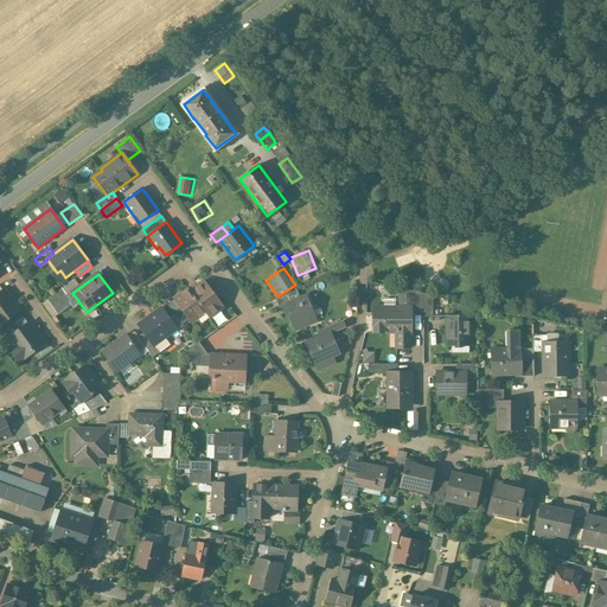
[(222,306),(204,282),(197,288),(195,285),(189,289),(191,293),(205,312),(209,317),(222,306)]
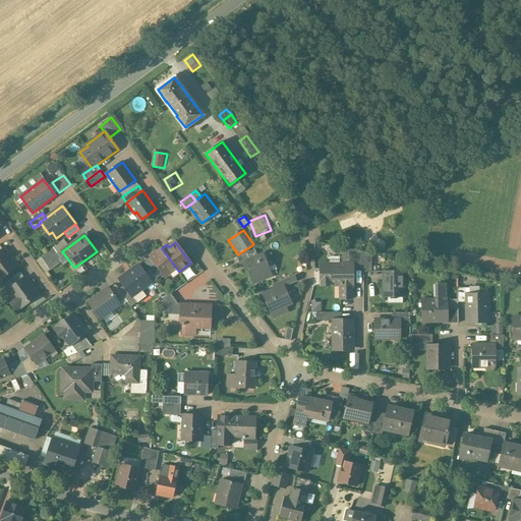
[(54,247),(41,256),(46,264),(59,254),(54,247)]
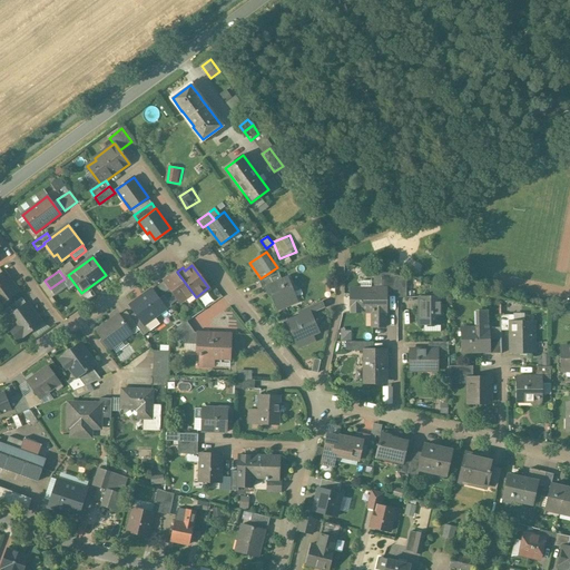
[(0,274),(0,305),(18,292),(3,272),(3,273),(0,274)]
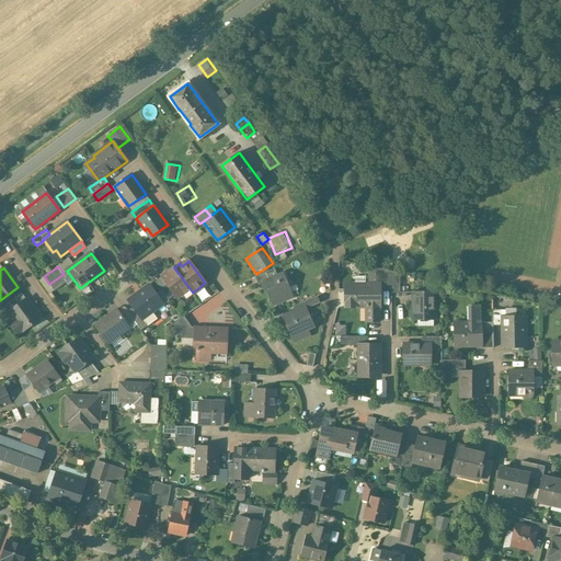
[(190,288),(176,271),(174,267),(161,276),(167,284),(175,295),(178,297),(190,288)]
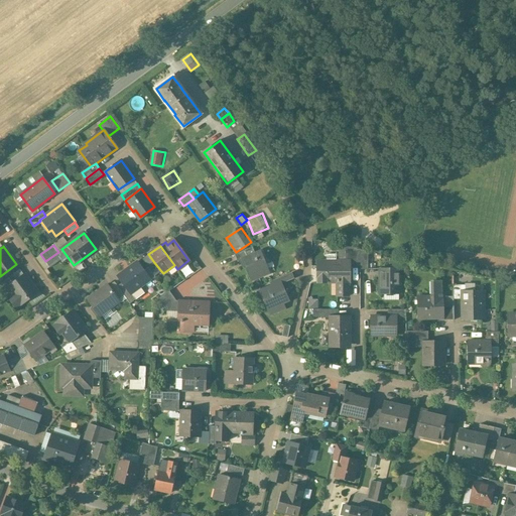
[(253,247),(235,254),(238,262),(245,259),(245,258),(256,254),(253,247)]
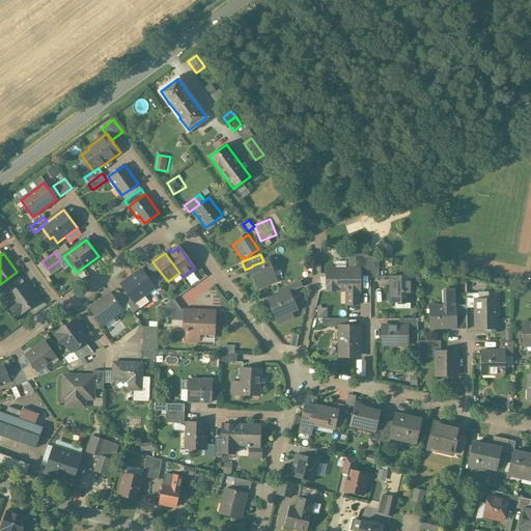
[(370,257),(356,254),(356,269),(360,269),(360,271),(370,271),(370,257)]
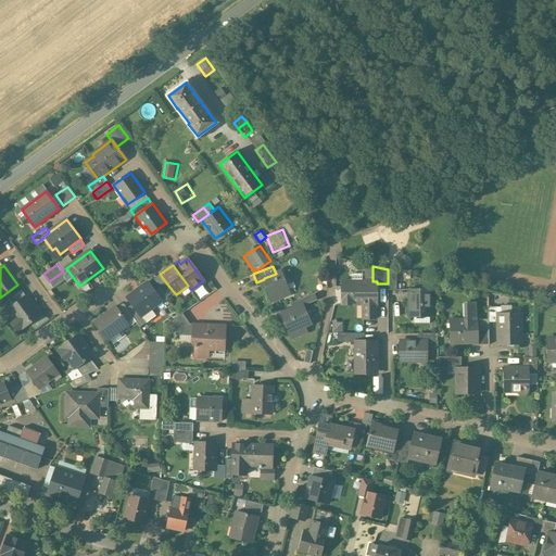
[(396,272),(388,269),(388,283),(388,291),(396,291),(396,272)]
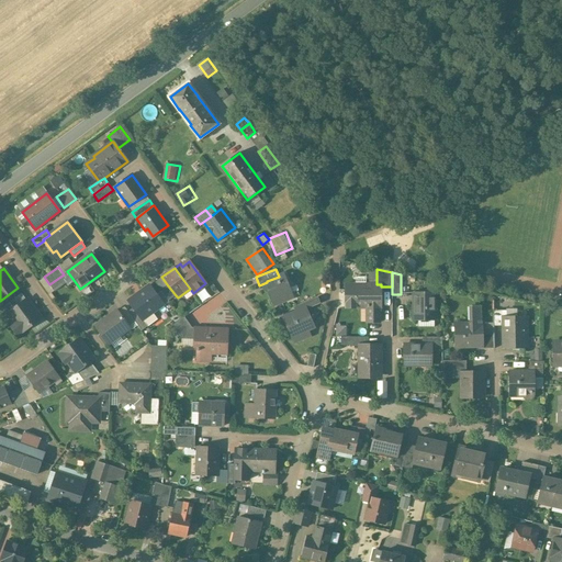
[(279,277),(267,281),(267,282),(270,289),(268,289),(276,306),(282,303),(282,301),(285,300),(285,299),(291,298),(285,283),(289,282),(285,274),(287,274),(285,273),(279,277)]
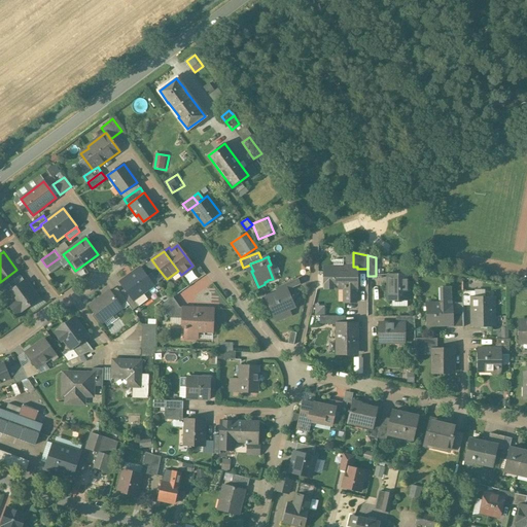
[(165,277),(156,267),(150,272),(157,281),(165,277)]
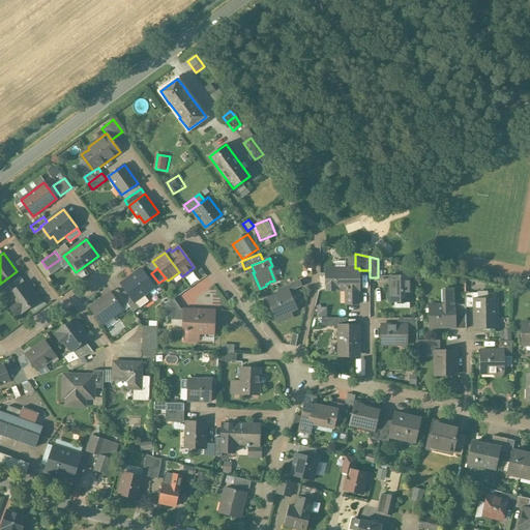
[(349,268),(335,269),(335,291),(346,290),(346,304),(358,304),(358,291),(359,291),(359,270),(359,268),(355,268),(349,268)]
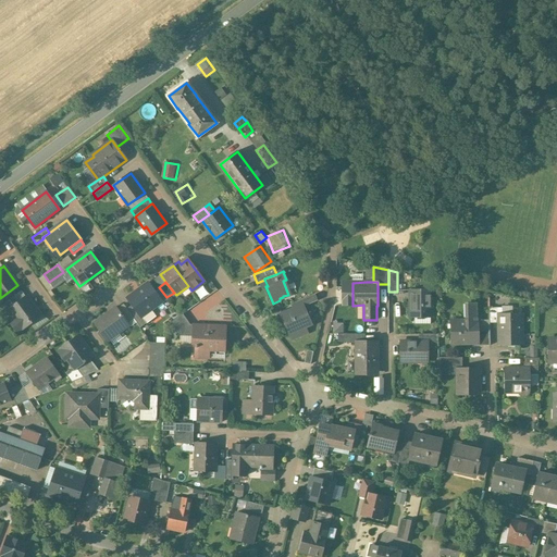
[(148,283),(127,299),(134,308),(140,317),(141,316),(161,301),(148,283)]
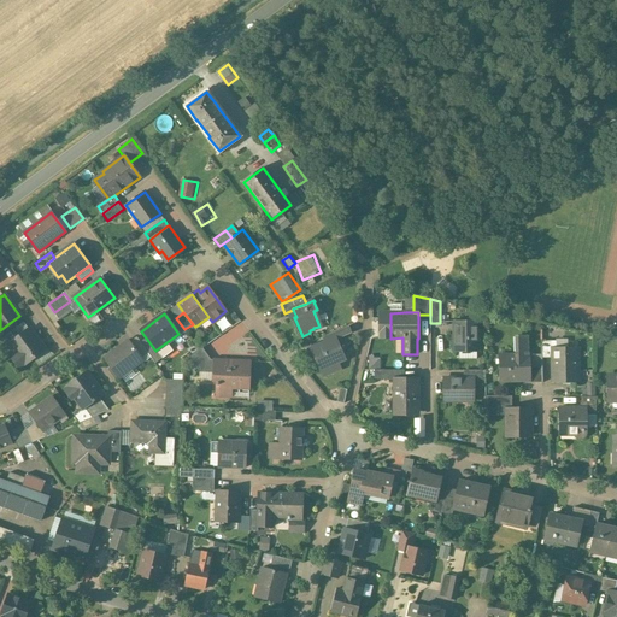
[(391,313),(380,313),(378,338),(380,338),(380,339),(391,339),(391,313)]
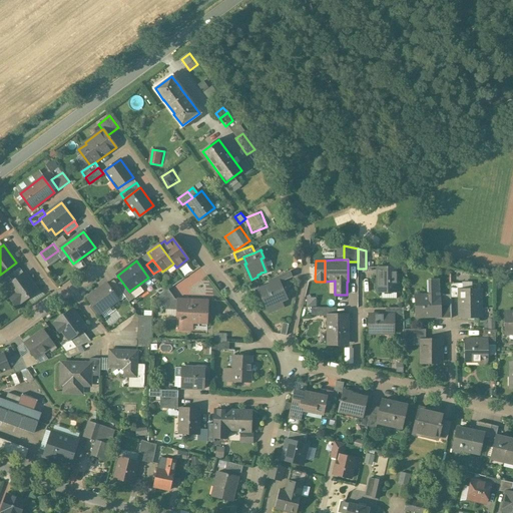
[(397,267),(378,268),(378,293),(397,292),(397,267)]
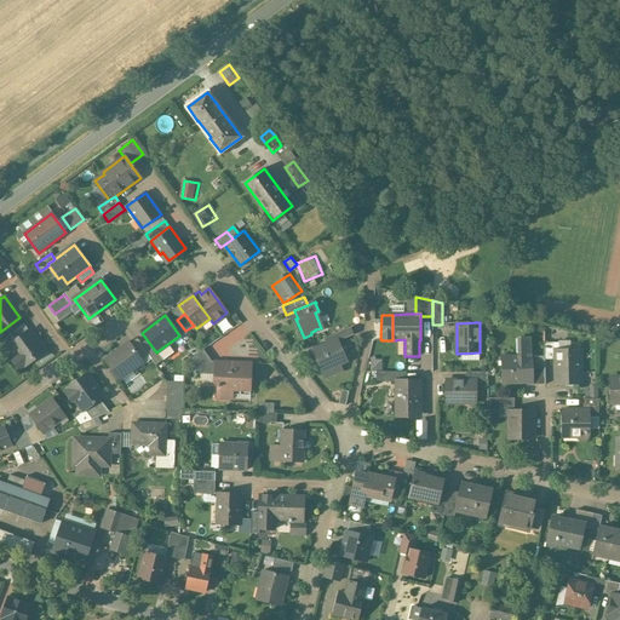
[(24,323),(3,339),(7,346),(11,344),(10,344),(29,329),(24,323)]
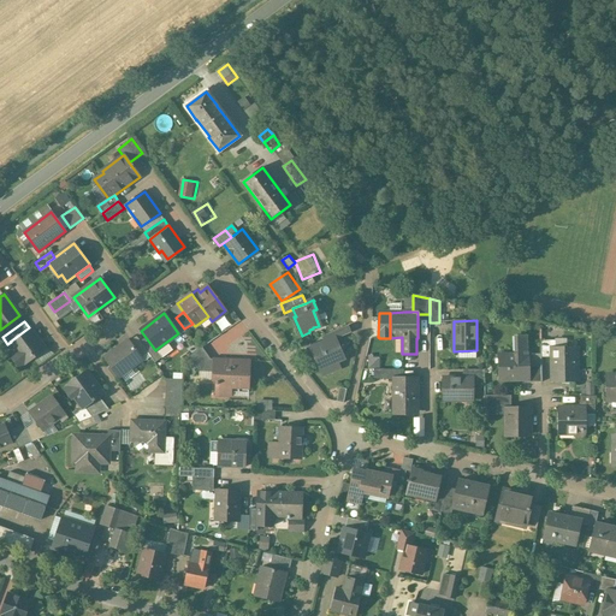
[(348,325),(323,337),(325,343),(335,338),(336,339),(351,332),(348,325)]
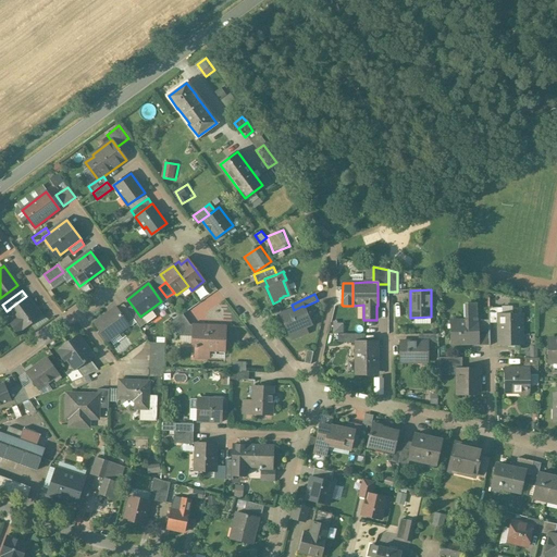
[(26,296),(9,309),(10,309),(15,318),(10,322),(16,332),(39,314),(26,296)]
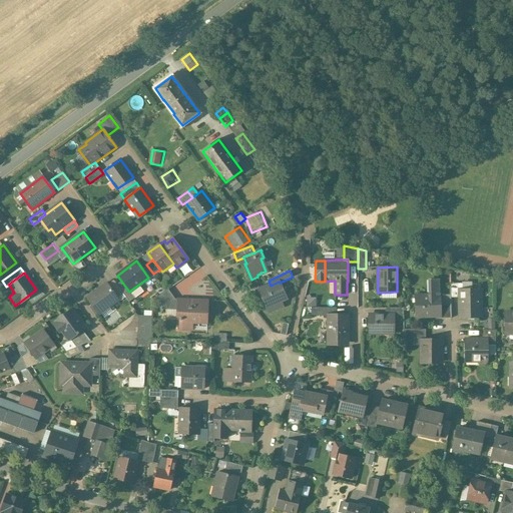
[(439,279),(428,279),(428,295),(440,295),(439,279)]
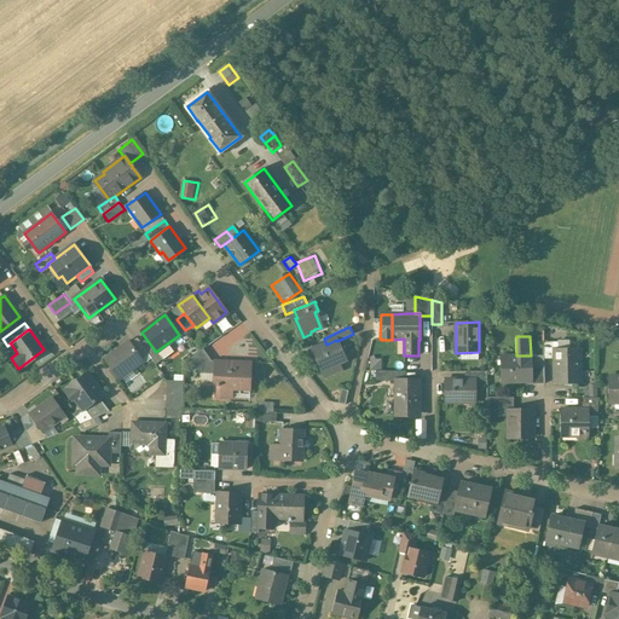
[(143,346),(137,339),(131,343),(142,359),(149,354),(143,346)]
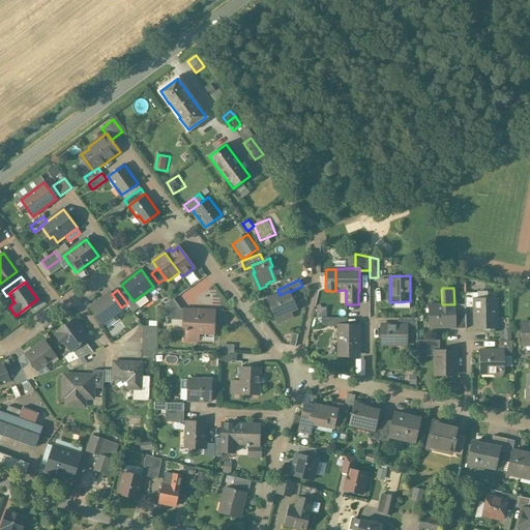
[(280,295),(268,300),(275,317),(295,307),(289,292),(288,291),(280,295)]
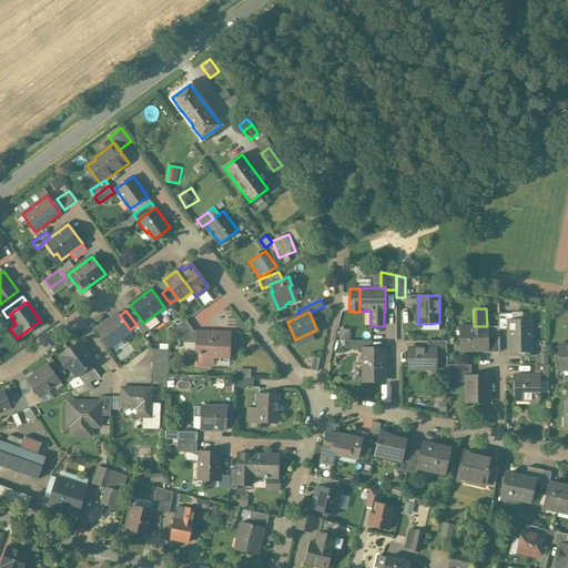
[(119,314),(99,328),(111,346),(131,332),(130,330),(120,315),(119,314)]
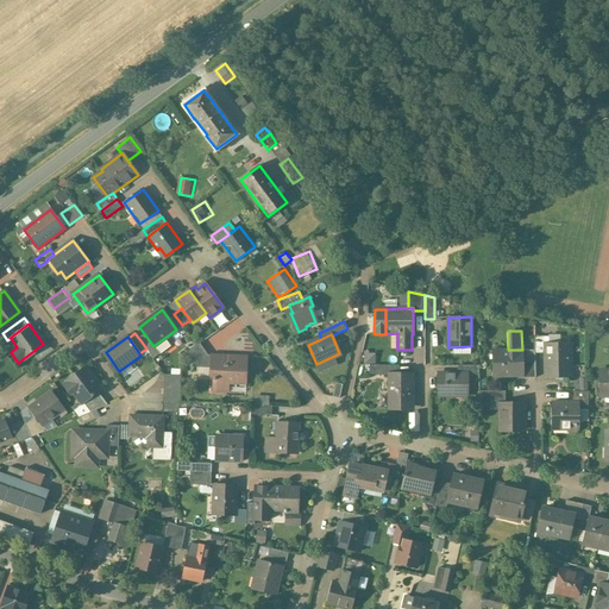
[(154,346),(146,337),(140,340),(146,349),(154,358),(161,353),(155,345),(154,346)]
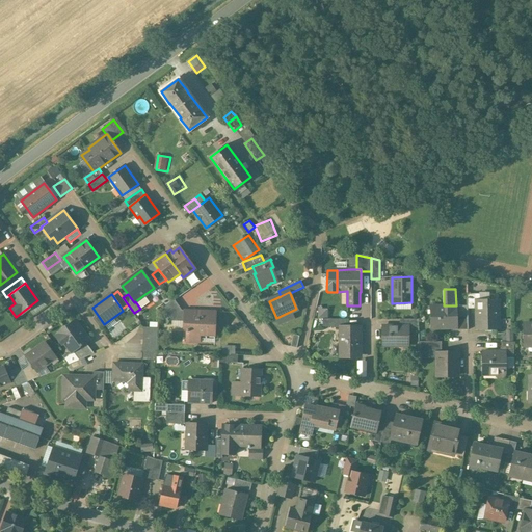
[(479,294),(467,294),(468,306),(468,309),(476,309),(475,299),(479,299),(479,294)]
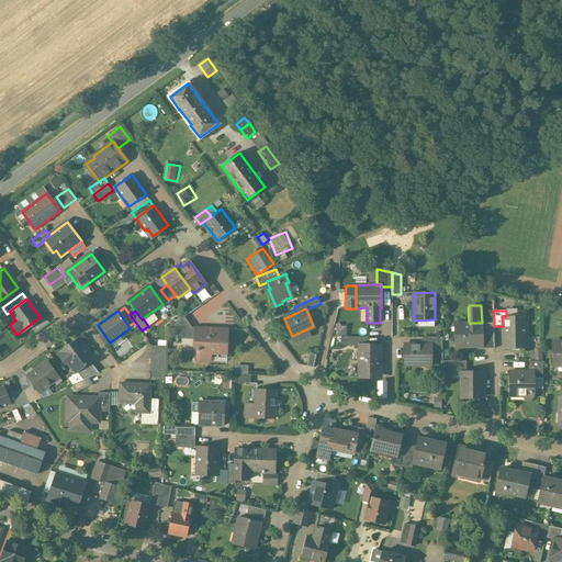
[(184,316),(172,325),(182,339),(194,339),(194,327),(192,327),(184,316)]
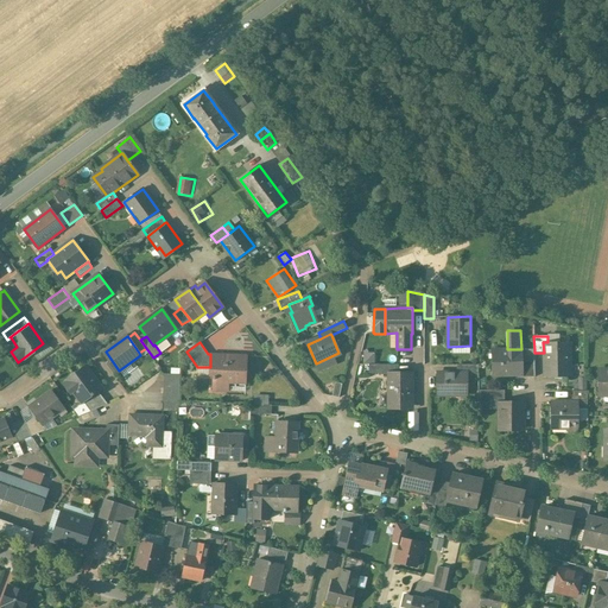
[(548,342),(543,342),(544,353),(544,377),(570,377),(570,342),(548,342)]
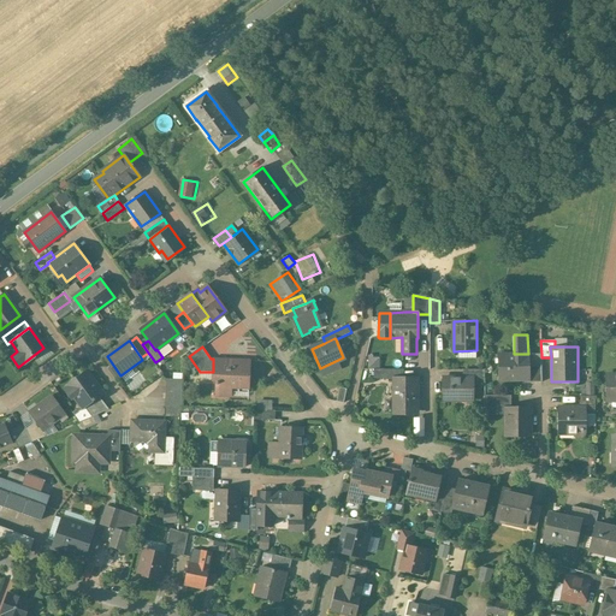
[(514,354),(502,355),(502,367),(498,367),(498,380),(529,380),(529,354),(528,354),(514,354)]
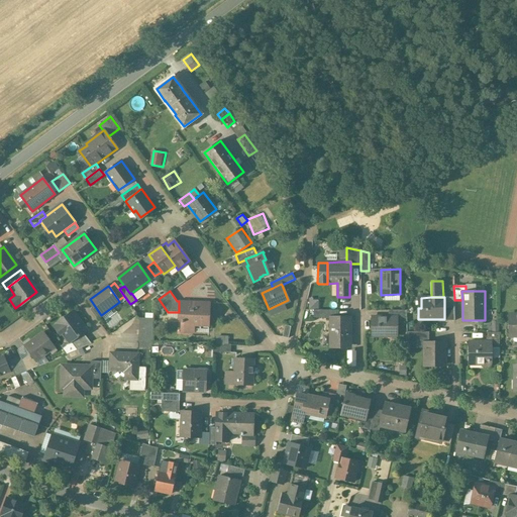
[(454,297),(444,297),(444,319),(444,321),(454,320),(454,300),(454,297)]
